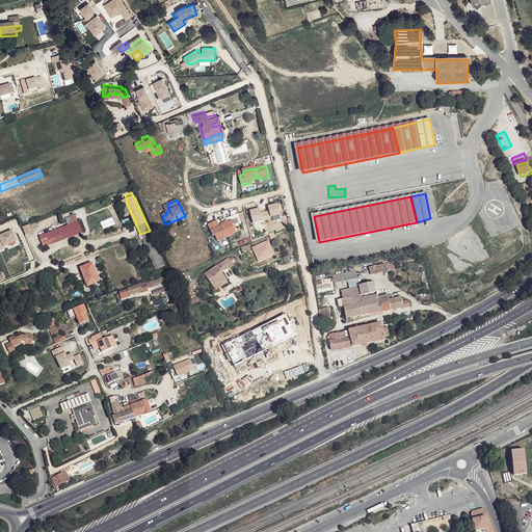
[(56,215),(31,225),(33,231),(59,221),(56,215)]
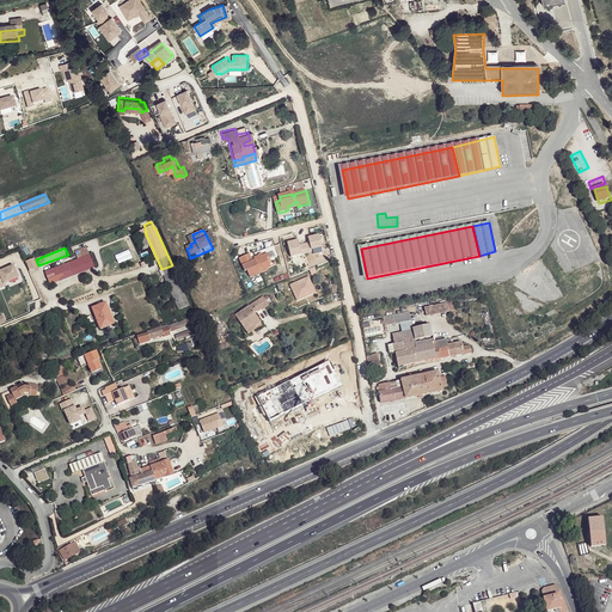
[(249,255),(239,258),(245,271),(246,271),(249,276),(262,270),(262,273),(263,274),(268,271),(267,269),(271,268),(269,262),(270,261),(268,254),(259,257),(259,256),(254,258),(255,261),(252,262),(249,255)]
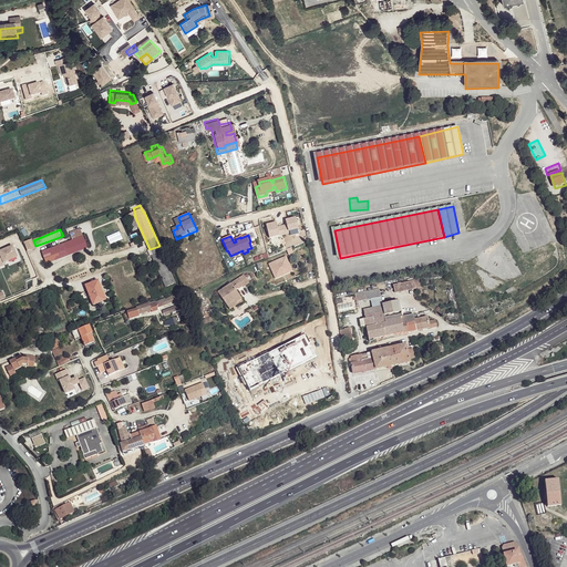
[(43,251),(48,263),(89,246),(85,236),(43,251)]
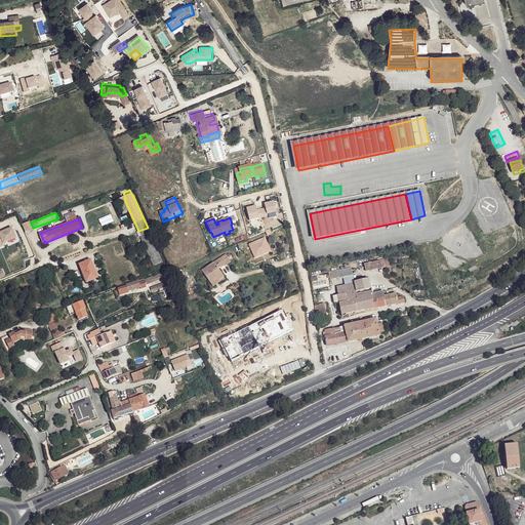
[(31,221),(24,225),(27,232),(34,230),(33,228),(31,223),(31,221)]
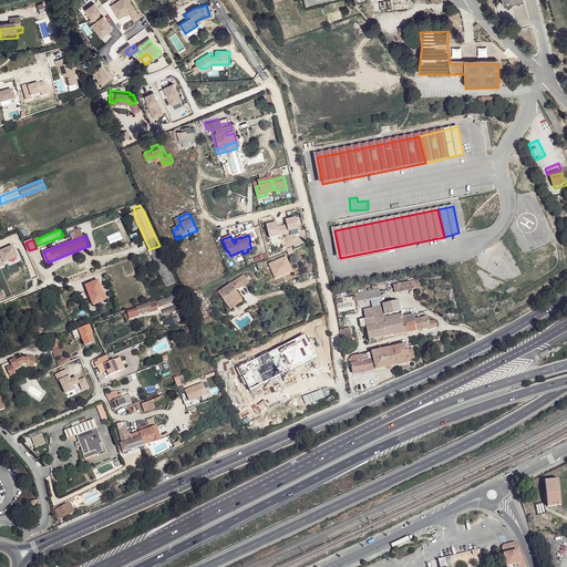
[(14,245),(0,249),(0,264),(19,257),(14,245)]
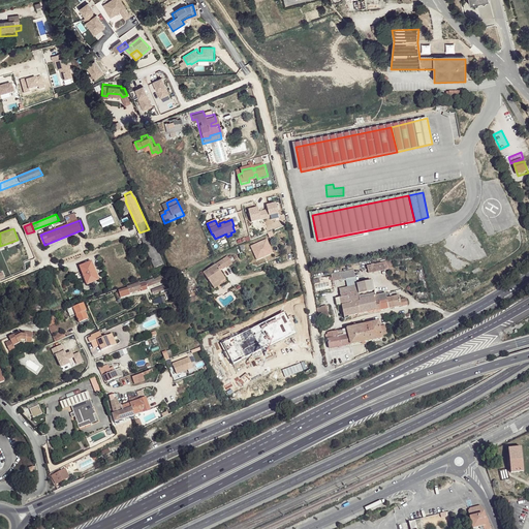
[(149,229),(139,232),(156,268),(164,263),(149,229)]
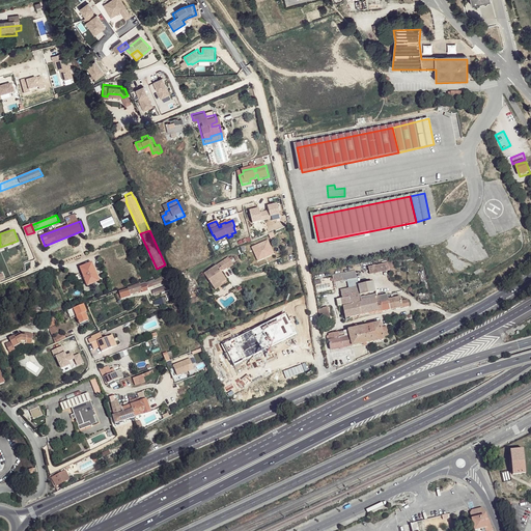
[(228,260),(222,264),(225,268),(228,272),(233,268),(228,260)]
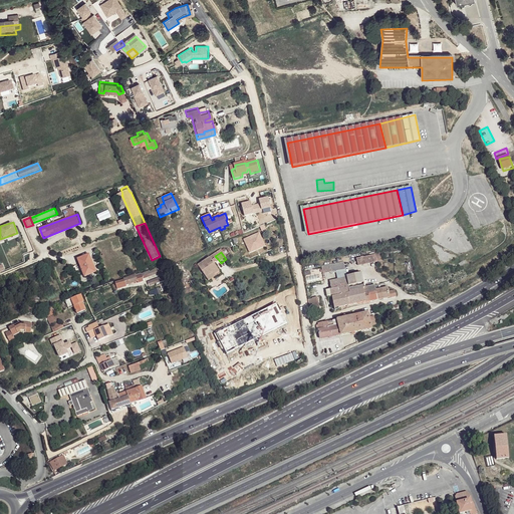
[(90,254),(78,258),(85,276),(98,272),(90,254)]
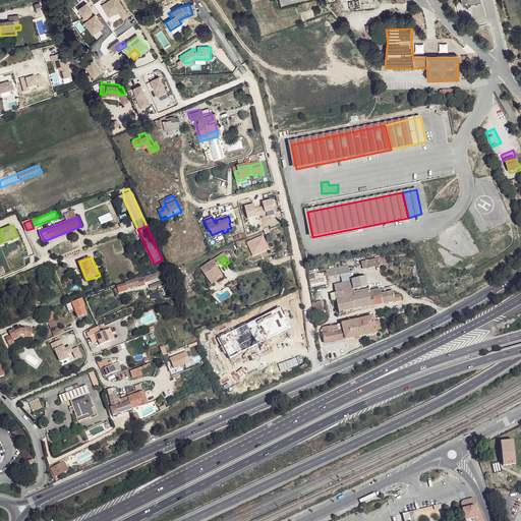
[(361,263),(362,270),(383,266),(381,258),(361,263)]
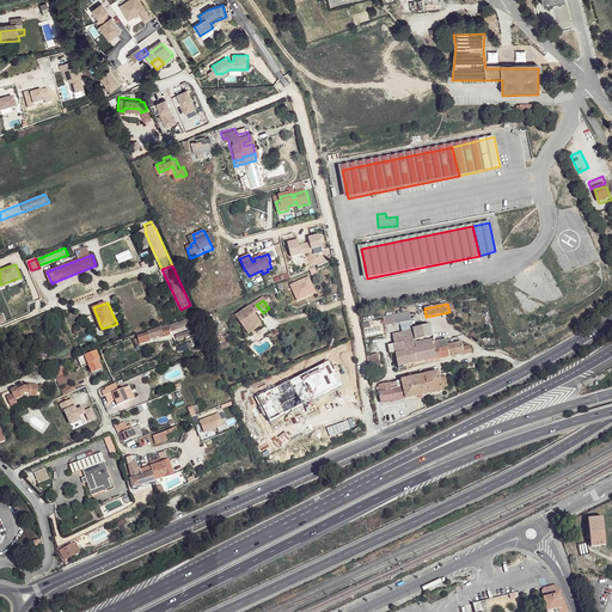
[(256,305),(237,319),(245,332),(252,328),(256,331),(263,325),(254,313),(259,308),(256,305)]
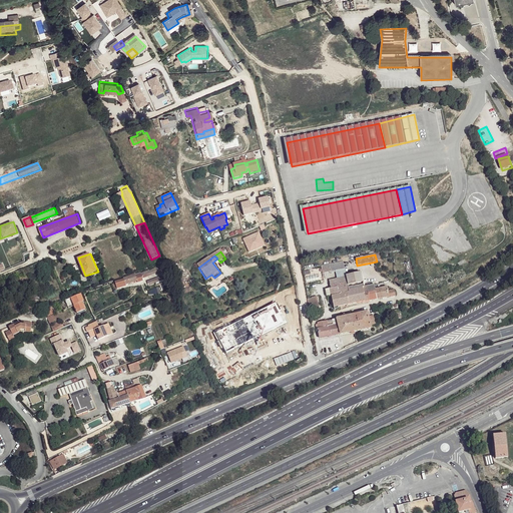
[(141,274),(142,278),(165,269),(164,265),(141,274)]
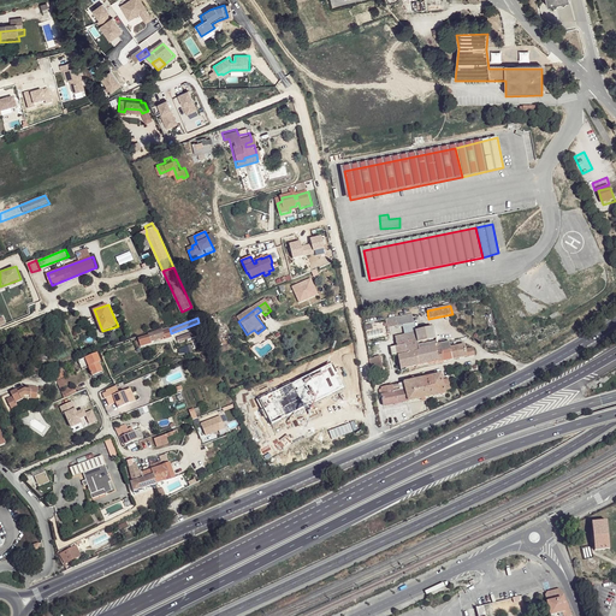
[(418,335),(419,343),(437,341),(436,327),(416,331),(418,335)]
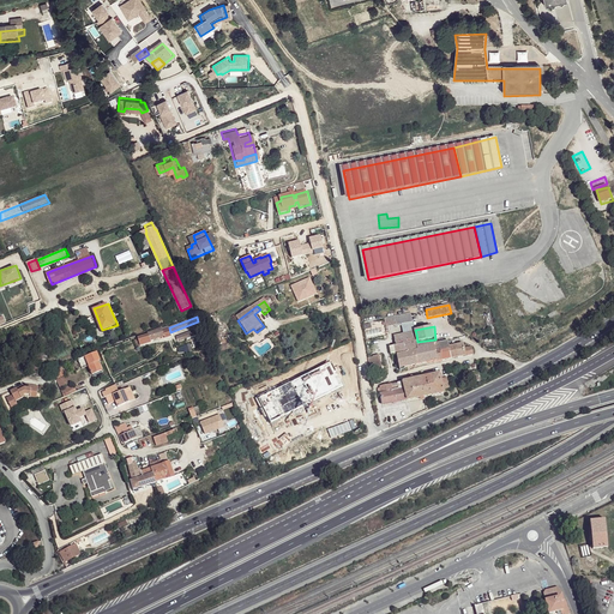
[(149,335),(151,341),(164,336),(162,330),(162,327),(148,333),(149,335)]
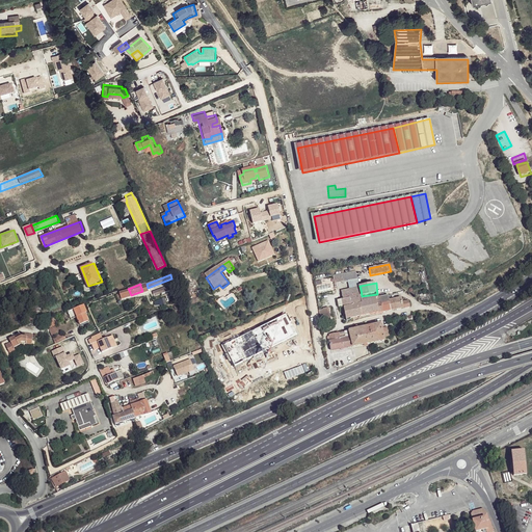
[(154,292),(156,296),(174,289),(171,285),(154,292)]
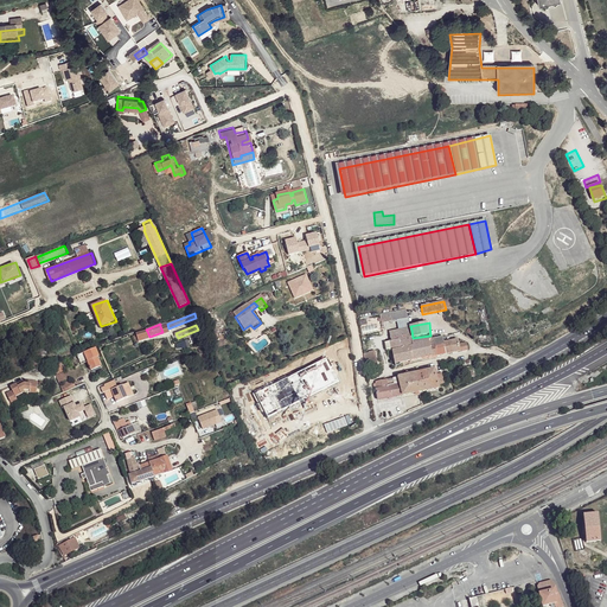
[(390,334),(393,342),(413,338),(411,330),(390,334)]
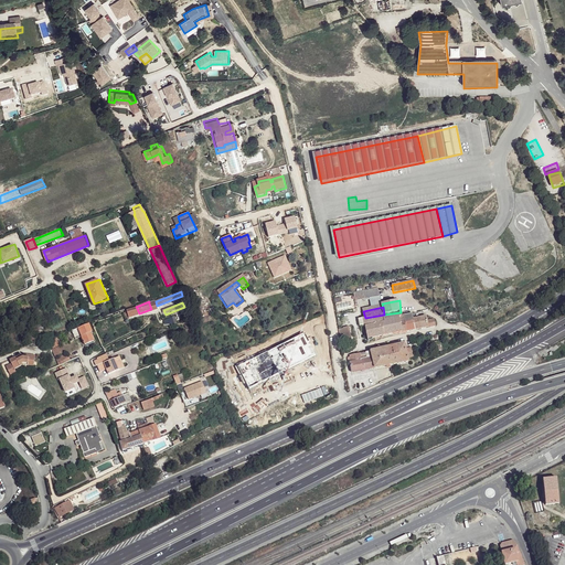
[(137,308),(129,312),(131,318),(139,315),(139,313),(137,308)]
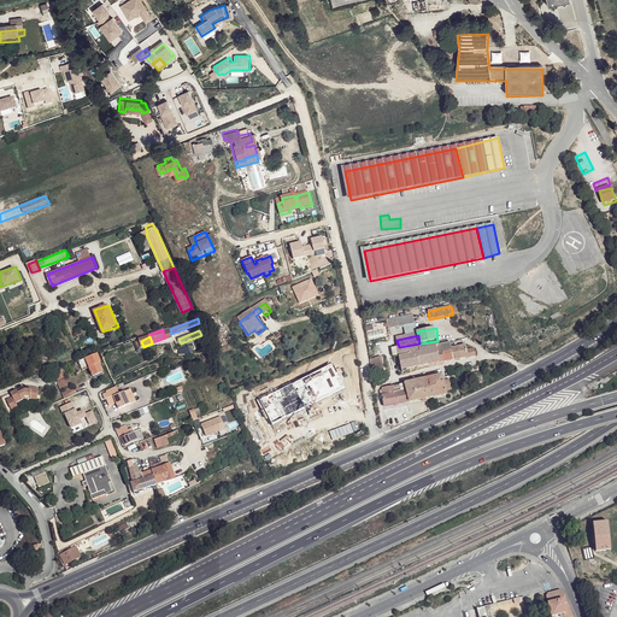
[(419,344),(422,351),(440,347),(438,341),(419,344)]
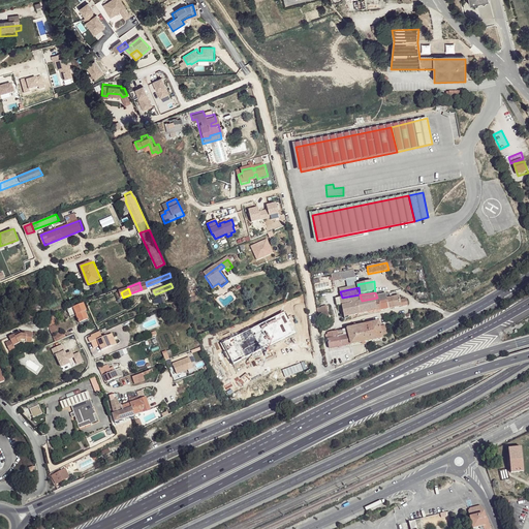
[(343,305),(346,317),(362,314),(359,302),(362,302),(362,301),(360,294),(342,298),(343,305)]
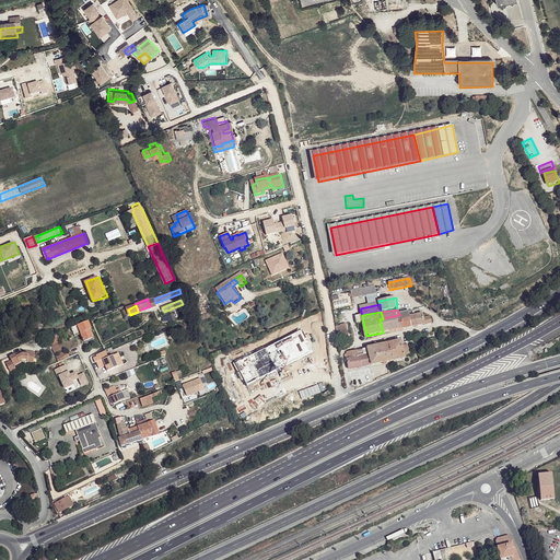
[(412,319),(413,326),(424,324),(423,317),(422,314),(411,315),(412,319)]
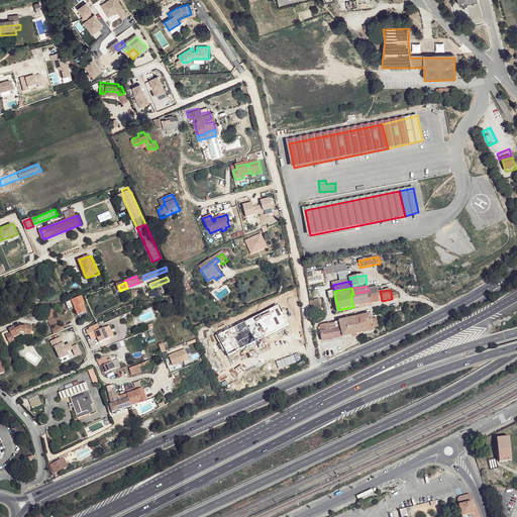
[(350,295),(353,307),(375,303),(373,297),(373,293),(373,292),(369,293),(369,291),(353,294),(353,295),(350,295)]
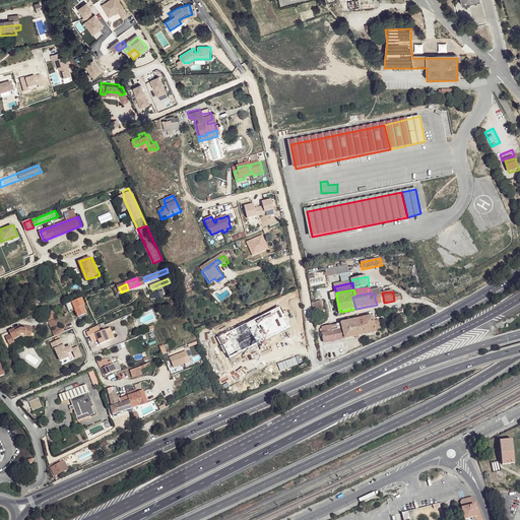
[(82,300),(66,306),(69,312),(74,310),(78,318),(85,314),(82,306),(84,306),(82,300)]
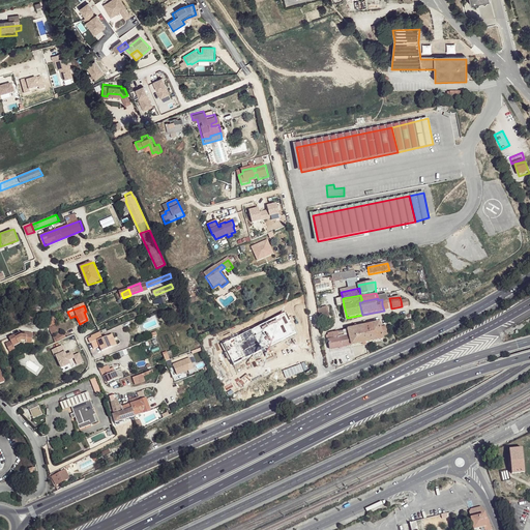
[(286,311),(222,343),(233,365),(297,333),(286,311)]
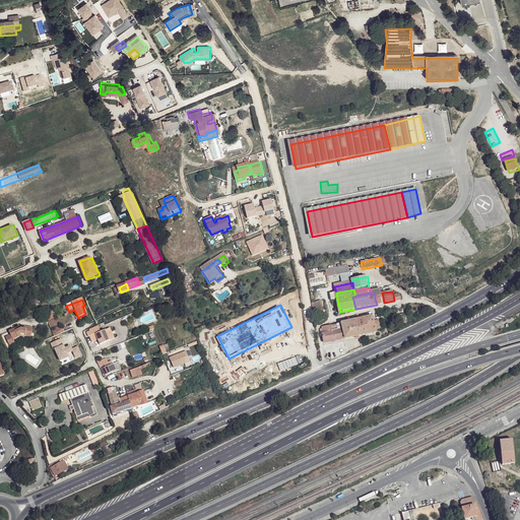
[(360,329),(361,335),(377,331),(377,329),(375,321),(374,318),(364,319),(366,327),(360,329)]
